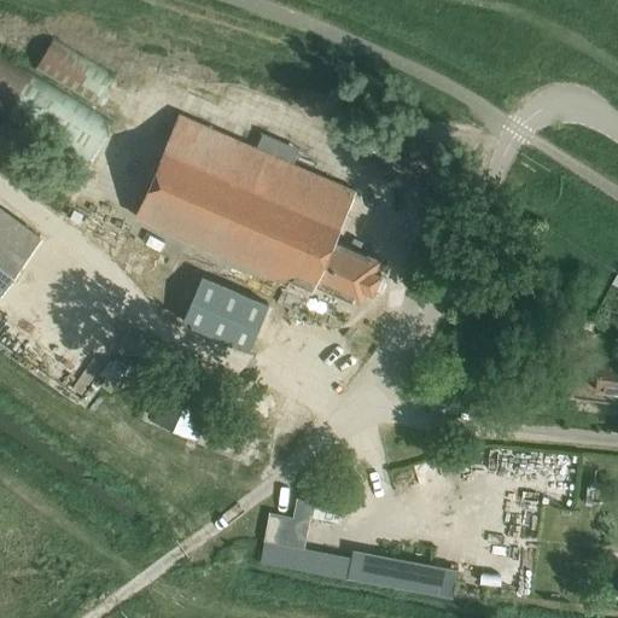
[(35,70),(98,109),(116,76),(54,39),(35,70)]
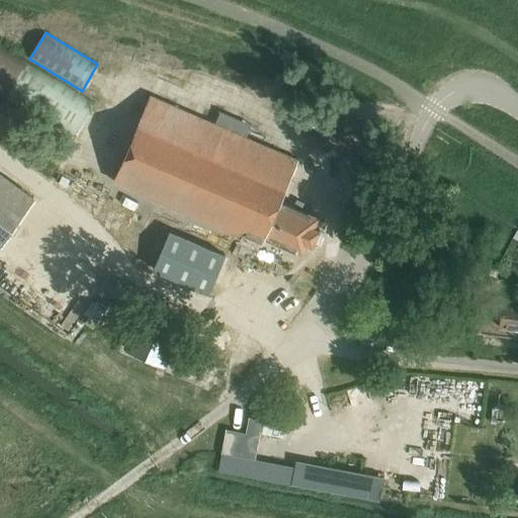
[(0,97),(72,141),(95,102),(0,45),(0,97)]
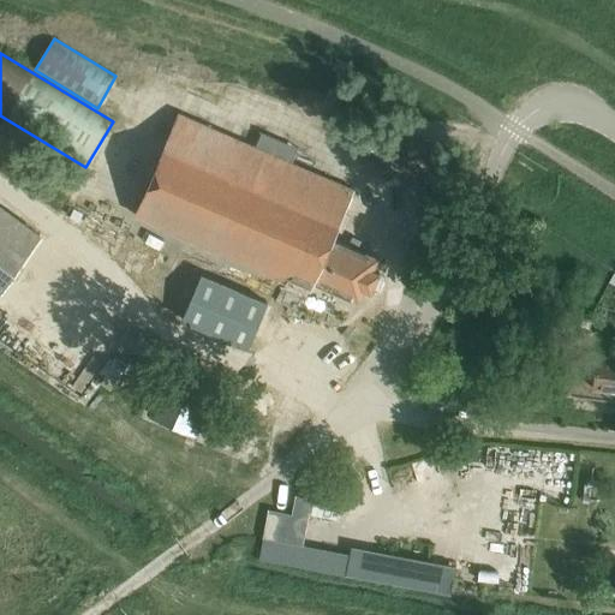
[(371,292),(380,274),(372,270),(378,258),(333,239),(354,190),(179,115),(136,215),(310,291),(315,281),(359,302),(364,290),(371,292)]
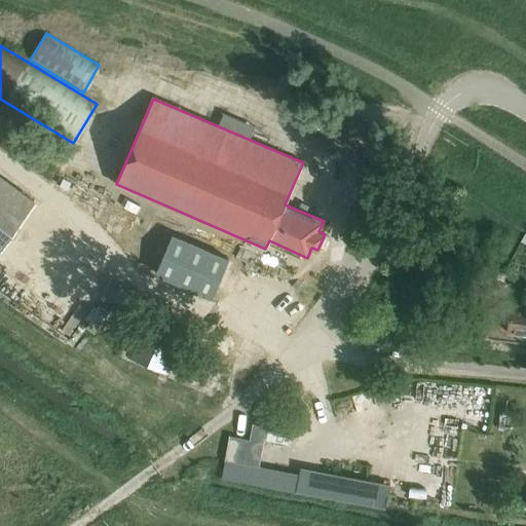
[(0,177),(0,249),(35,202),(0,177)]
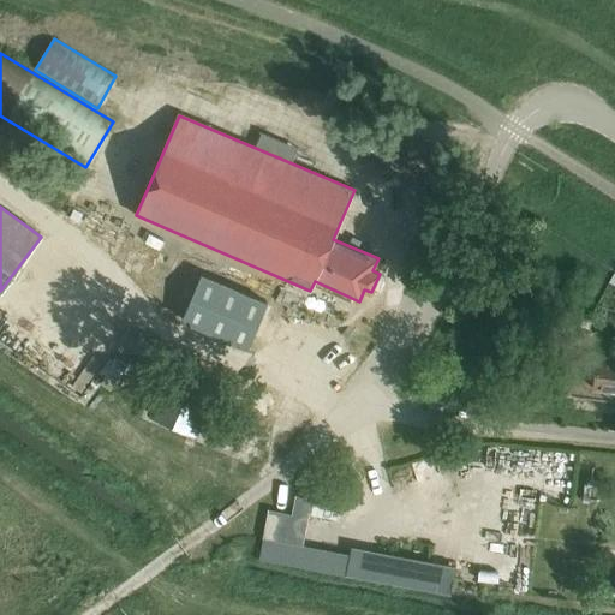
[(268,303),(202,274),(179,327),(245,356),(268,303)]
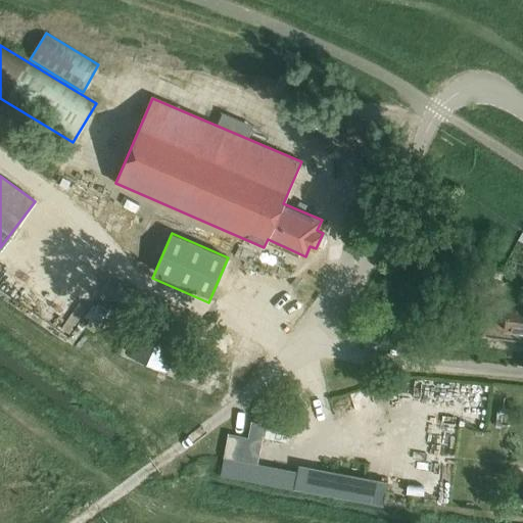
[(522,304),(488,300),(486,314),(483,336),(522,341),(522,304)]
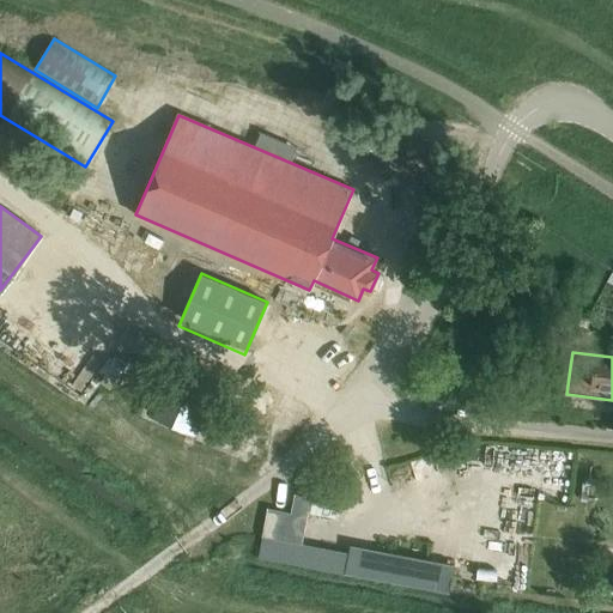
[(165,383),(152,413),(195,431),(207,402),(165,383)]
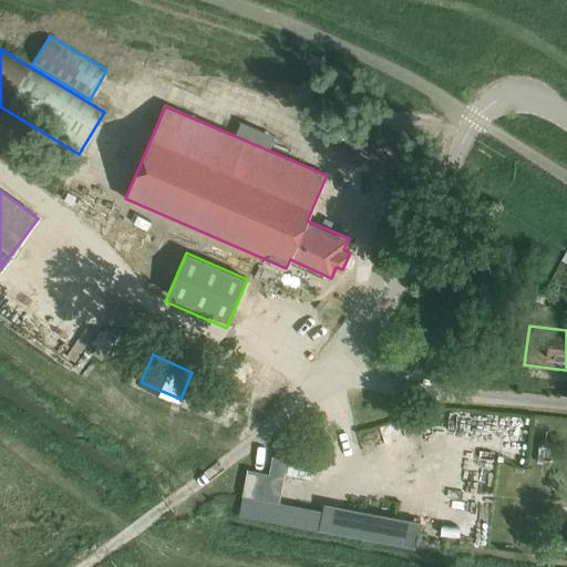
[(566,527),(554,525),(552,540),(566,542),(566,527)]
